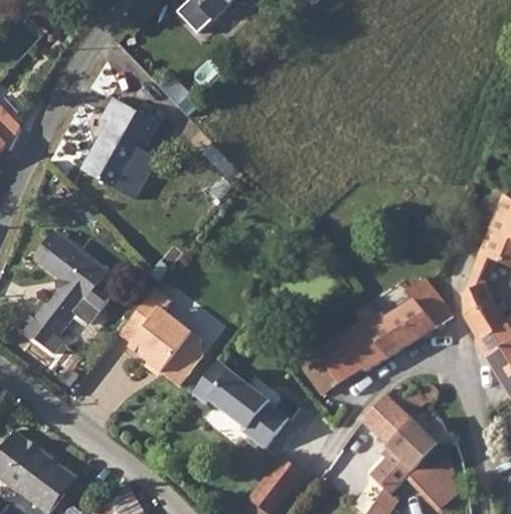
[(192,0),(211,20),(222,9),(226,14),(240,0),(244,3),(247,0),(192,0)]
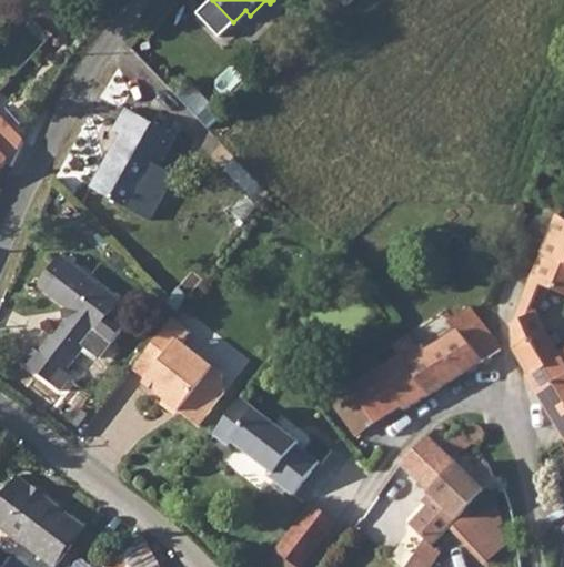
[(118,132),(88,186),(147,219),(172,172),(155,163),(172,134),(123,105),(111,128),(118,132)]
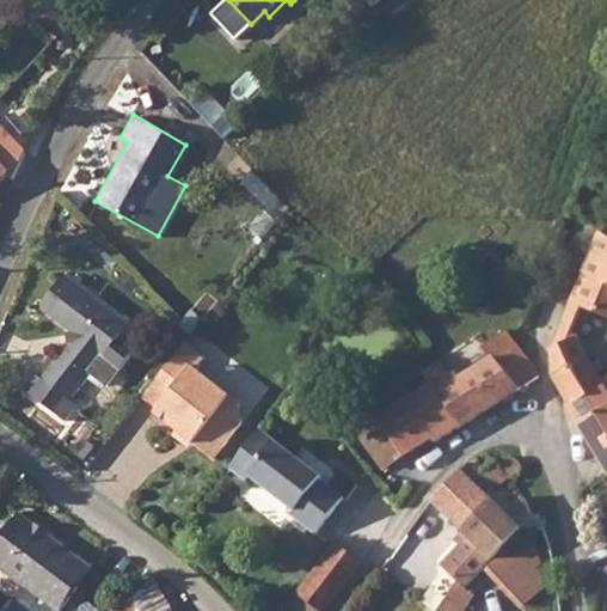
[(0,175),(2,172),(7,177),(20,150),(0,129),(0,175)]
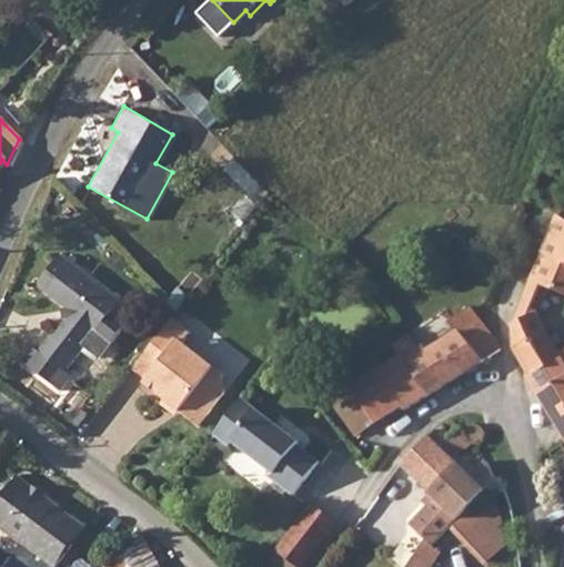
[(563,220),(554,213),(549,225),(527,274),(525,280),(546,287),(563,294),(563,220)]
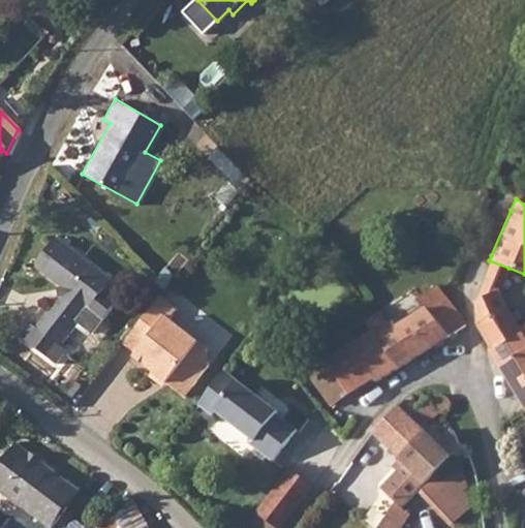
[(31,264),(58,284),(59,284),(60,296),(48,312),(44,310),(33,325),(27,320),(16,336),(53,366),(65,350),(58,344),(75,320),(90,332),(114,300),(100,289),(109,278),(53,236),(31,264)]
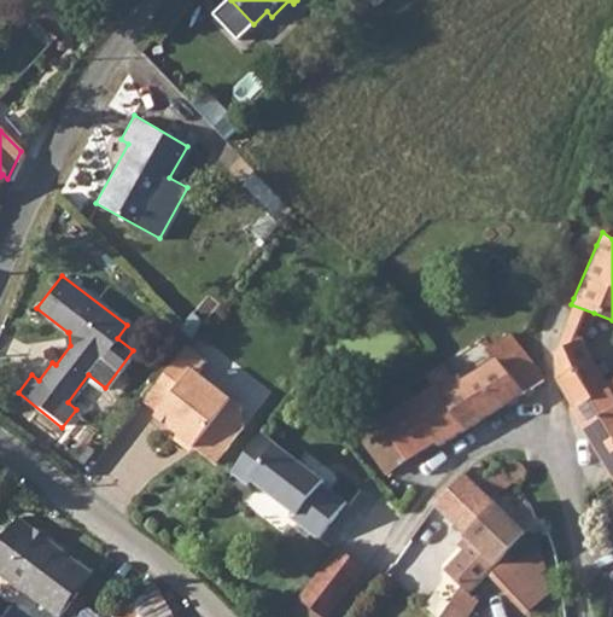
[(459,373),(451,377),(455,383),(441,393),(463,426),(539,377),(524,355),(507,332),(484,348),(491,360),(463,378),(459,373)]
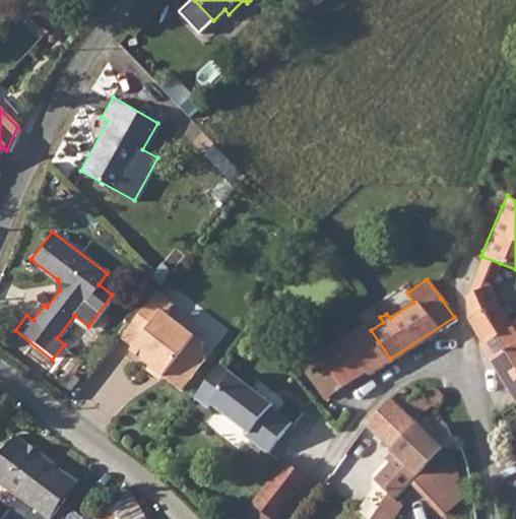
[(487,283),(465,296),(465,305),(467,320),(481,342),(478,344),(514,402),(515,400),(515,336),(507,322),(496,305),(487,283)]
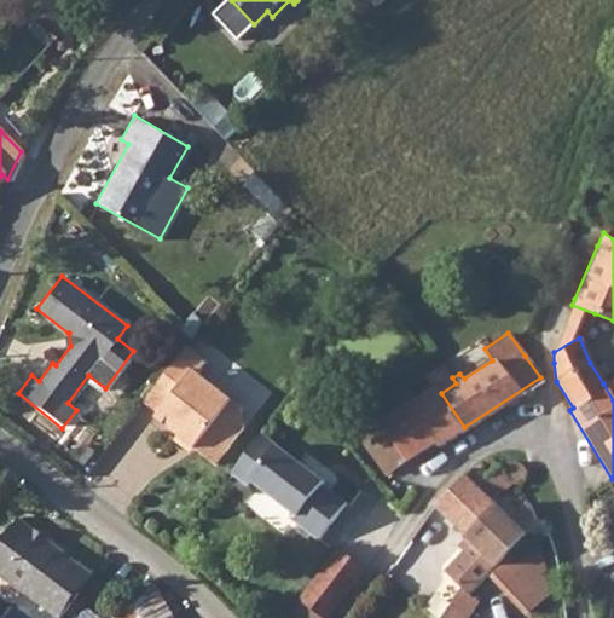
[(184,344),(140,400),(156,413),(152,416),(183,438),(186,433),(195,440),(192,446),(213,462),(241,426),(237,404),(195,371),(204,359),(184,344)]
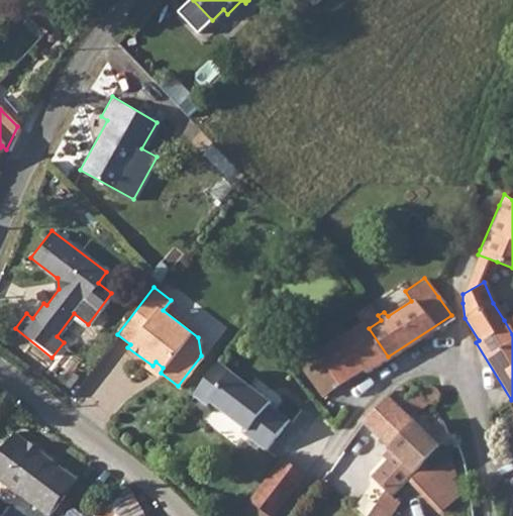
[(338,335),(315,351),(337,382),(338,384),(362,368),(365,372),(388,356),(369,328),(381,320),(378,315),(370,303),(353,313),(360,324),(338,335)]
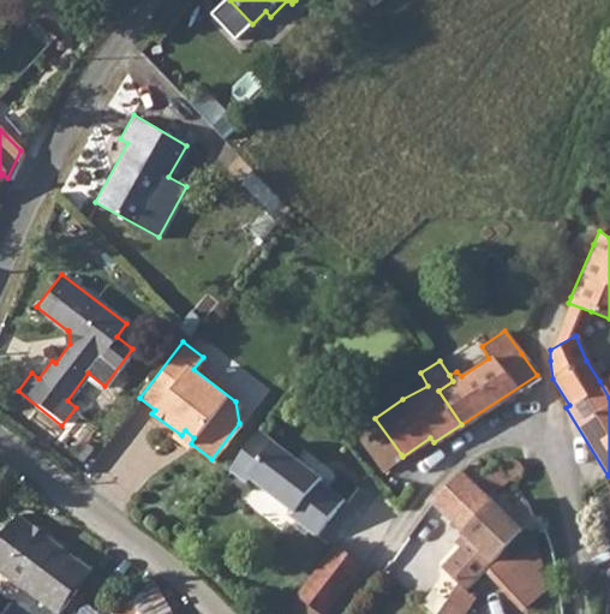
[(318,480),(321,477),(257,430),(228,469),(244,481),(247,476),(293,511),(289,516),(315,534),(342,498),(318,480)]
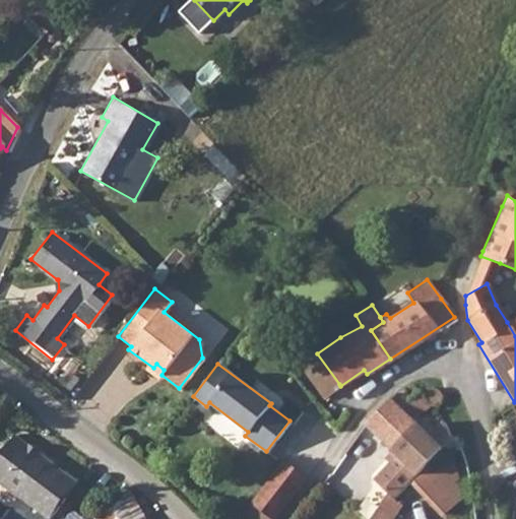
[(431,388),(421,397),(428,405),(429,406),(431,406),(434,405),(438,402),(440,399),(440,397),(439,394),(437,392),(431,388)]
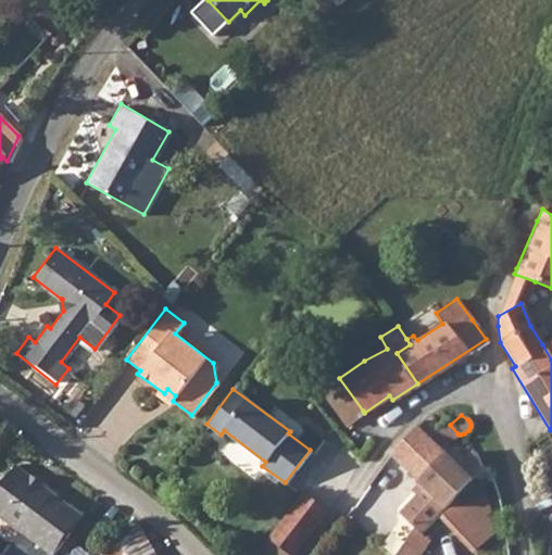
[(450,425),(447,420),(435,428),(444,442),(458,433),(450,425)]
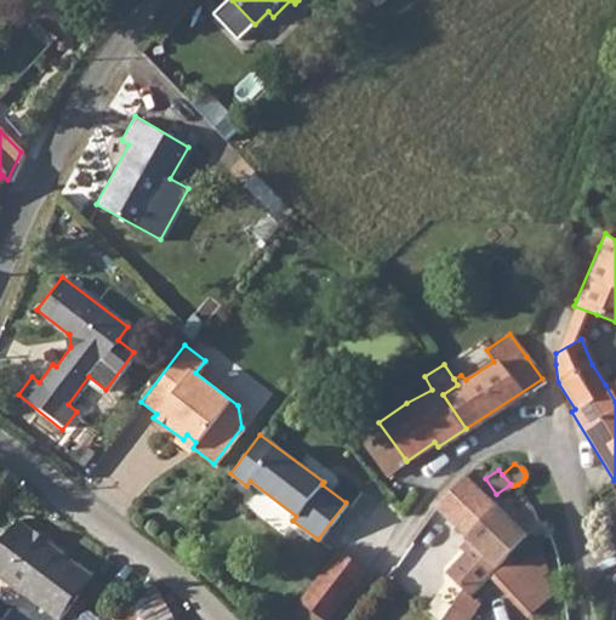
[(526,508),(513,523),(463,476),(437,504),(449,515),(446,517),(474,544),(445,574),(460,589),(468,595),(496,564),(535,527),(526,508)]
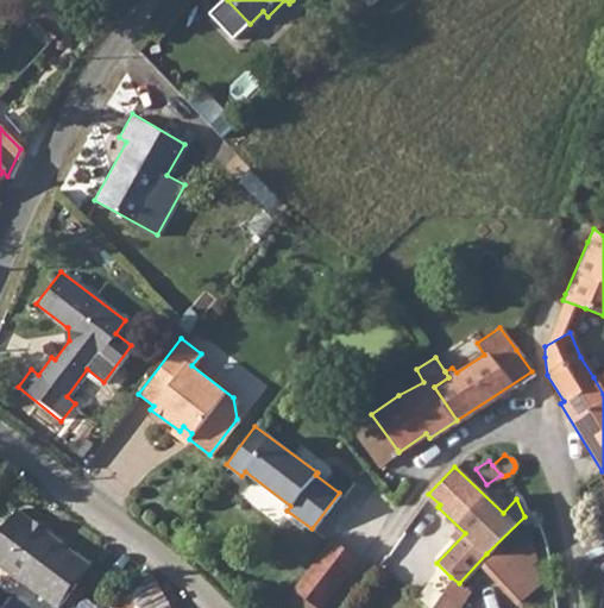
[(16,509),(0,528),(0,565),(54,607),(88,564),(16,509)]
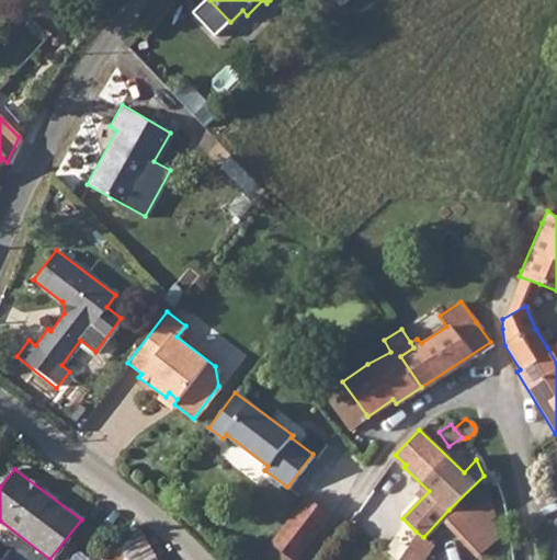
[(484,489),(448,521),(478,553),(501,533),(488,518),(493,514),(484,489)]
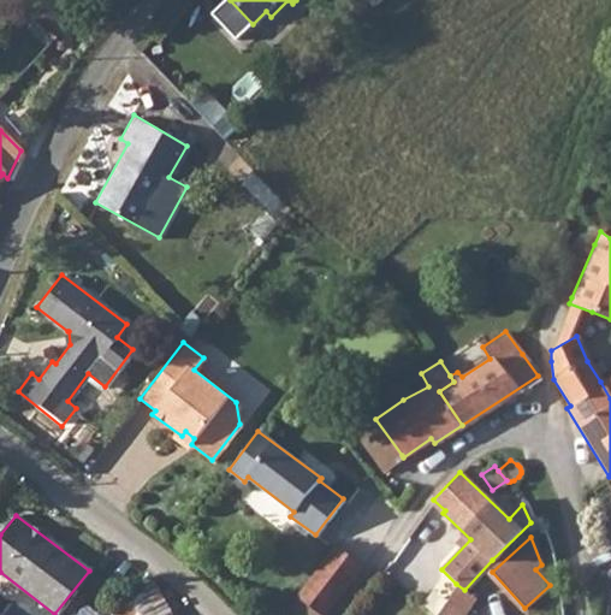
[(292,614),(332,614),(363,561),(331,542),(290,614),(292,614)]
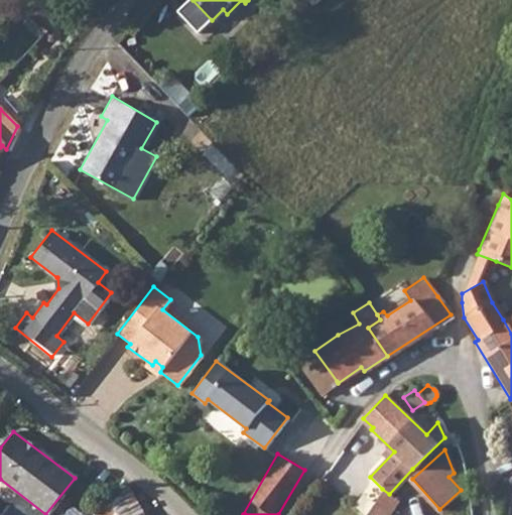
[(88,507),(92,514),(140,514),(141,514),(124,486),(88,507)]
